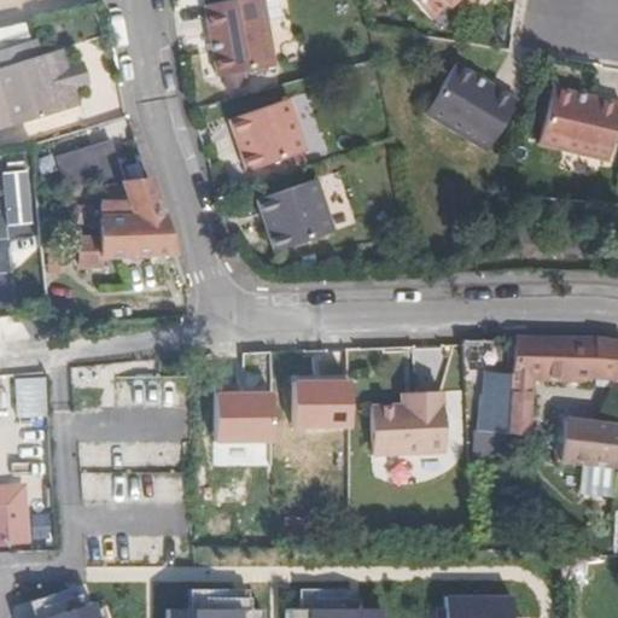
[(403,0),(425,24),(441,11),(444,13),(459,3),(466,11),(478,0),(403,0)]
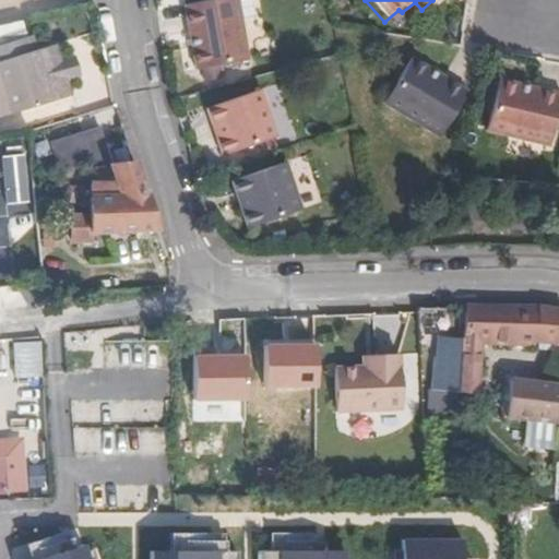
[(234,2),(181,12),(194,75),(246,66),(234,2)]
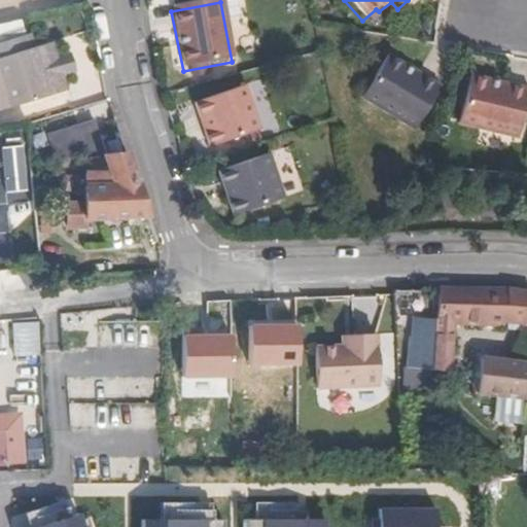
[(53,43),(36,47),(49,97),(66,93),(53,43)]
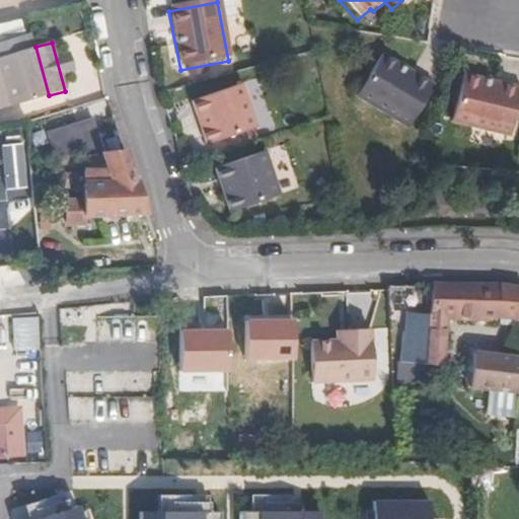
[(35,47),(0,56),(0,108),(49,95),(35,47)]
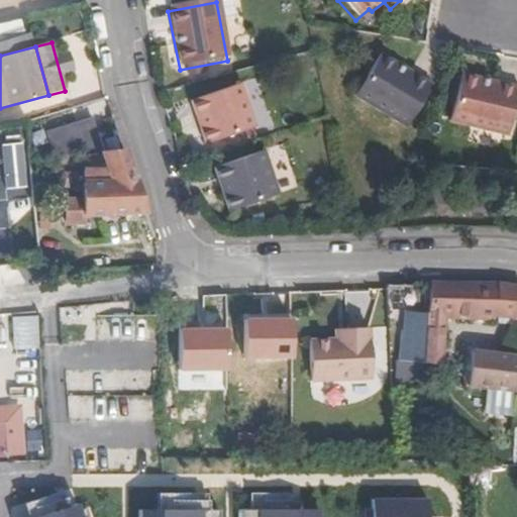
[(379,60),(352,101),(404,133),(430,92),(379,60)]
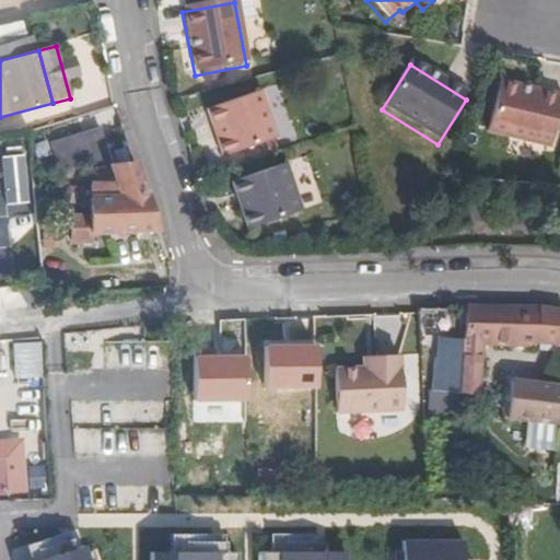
[(559,106),(559,102),(497,86),(485,138),(548,154),(559,106)]
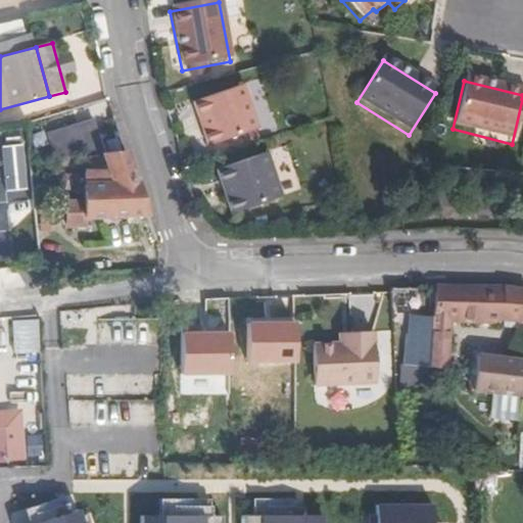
[(240,93),(191,110),(197,126),(200,124),(205,139),(202,140),(206,154),(255,137),(240,93)]
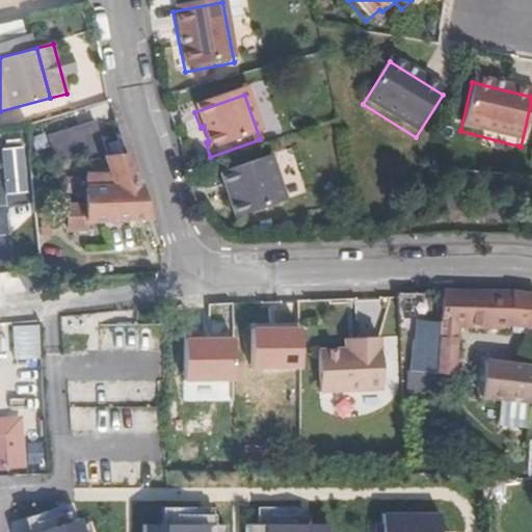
[(79,160),(104,160),(92,120),(74,125),(79,160)]
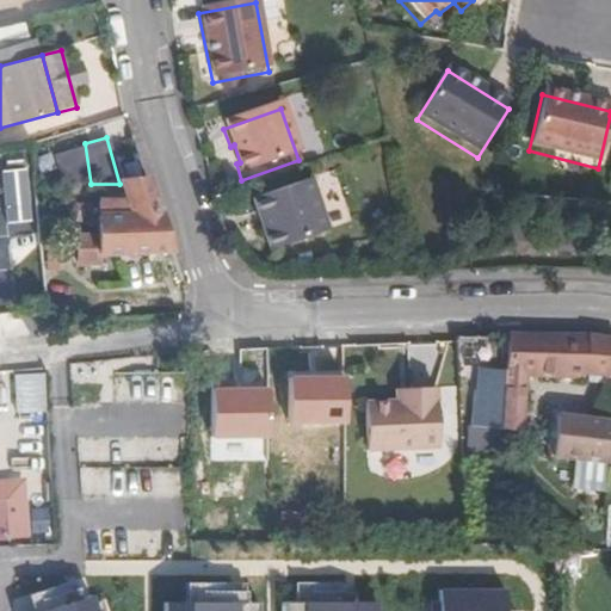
[(91,184),(85,143),(51,152),(60,186),(91,184)]
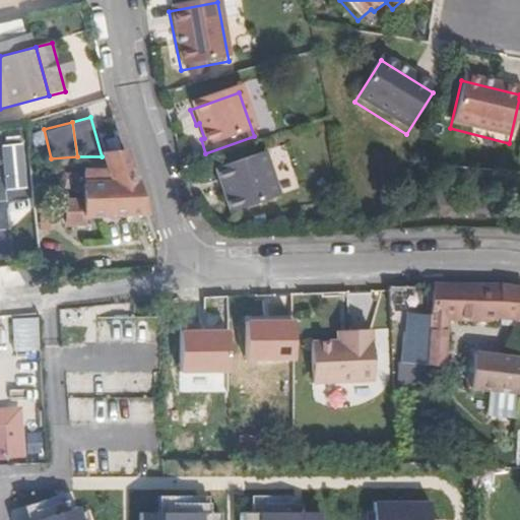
[(125,157),(102,156),(108,174),(84,174),(84,201),(65,201),(65,226),(83,226),(84,215),(144,215),(125,157)]
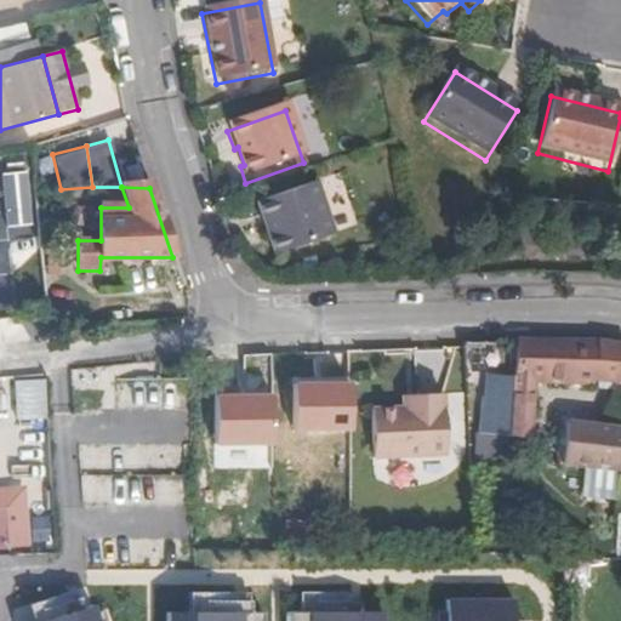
[(314,192),(256,212),(262,229),(267,228),(273,245),(268,248),(274,263),(332,243),(314,192)]
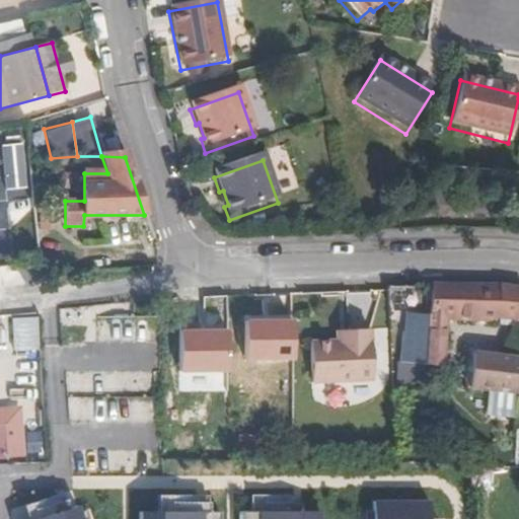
[(518,324),(518,291),(502,289),(431,288),(423,366),(438,363),(442,348),(444,316),(498,316),(518,324)]
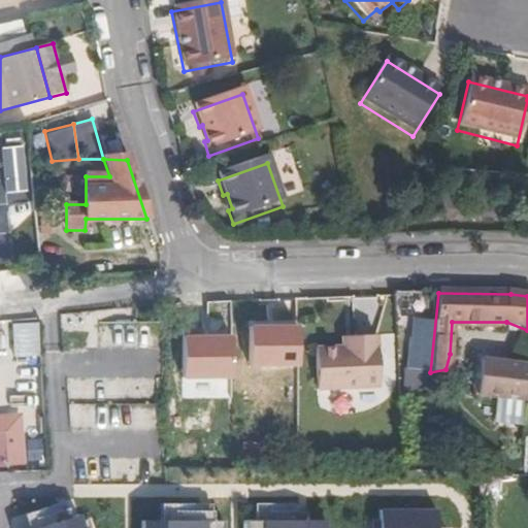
[(11,357),(40,356),(39,322),(11,322),(11,357)]
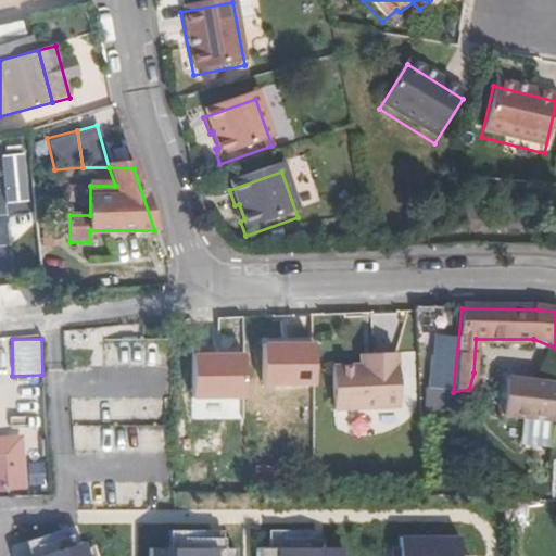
[(555,419),(555,415),(555,354),(547,354),(536,378),(507,378),(506,383),(488,383),(483,392),(484,399),(480,400),(476,412),(504,415),(504,417),(555,419)]
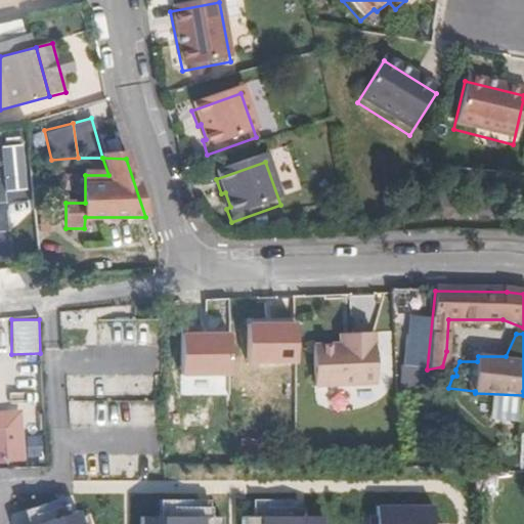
[(348,349),(337,349),(310,350),(311,391),(373,390),(370,339),(349,339),(348,349)]
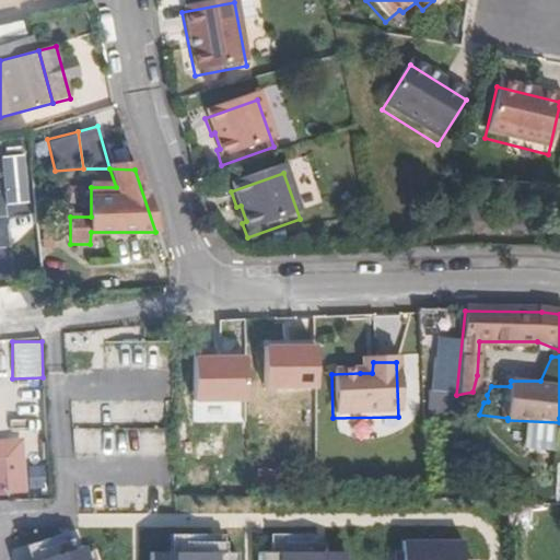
[(372,373),(373,362),(360,362),(360,373),(372,373)]
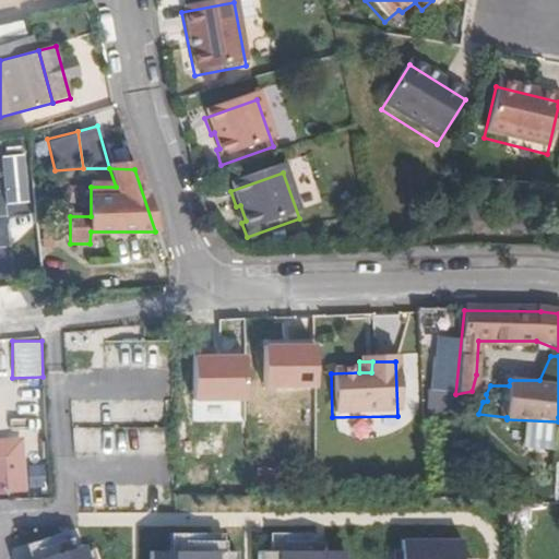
[(113,401),(110,425),(103,425),(102,453),(150,456),(153,403),(113,401)]
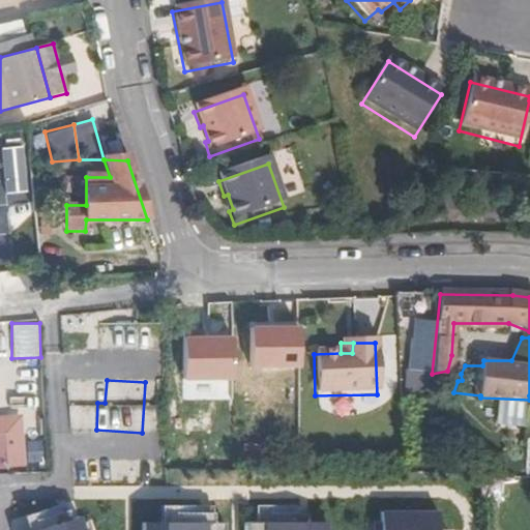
[(21,420),(0,421),(0,470),(26,468),(21,420)]
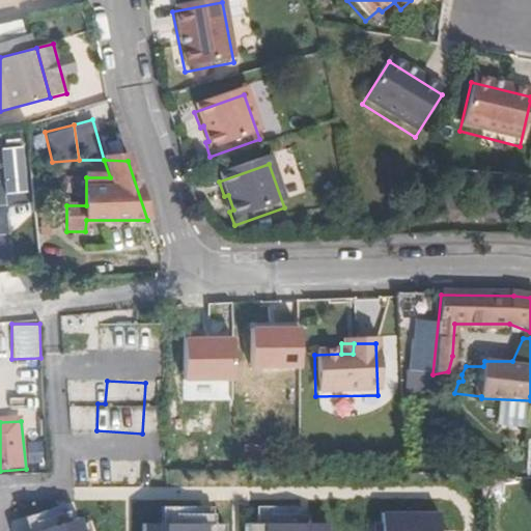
[(144,530),(228,530),(228,525),(215,524),(216,507),(164,506),(164,524),(144,523),(144,530)]
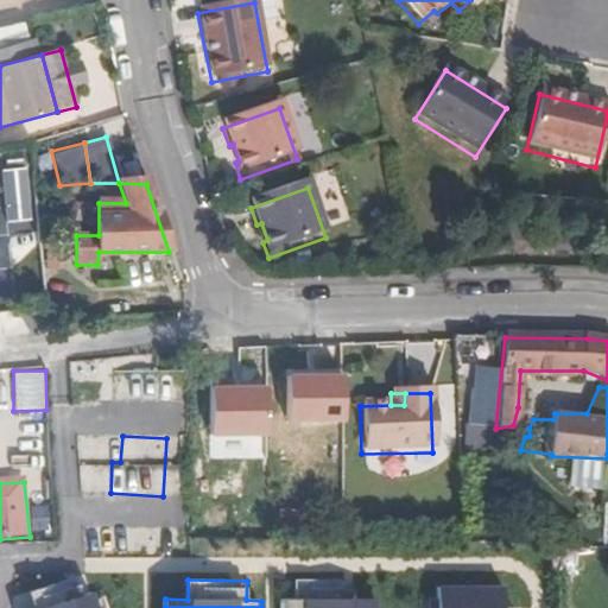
[(280,607),(377,607),(377,600),(350,600),(349,580),(297,580),(297,600),(280,600),(280,607)]
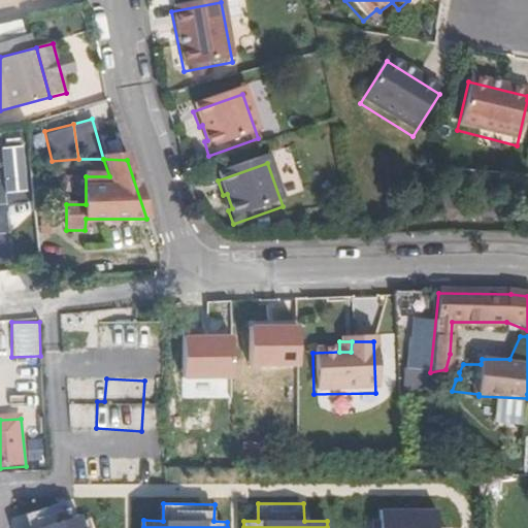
[(380,510),(378,527),(434,527),(435,510),(380,510)]
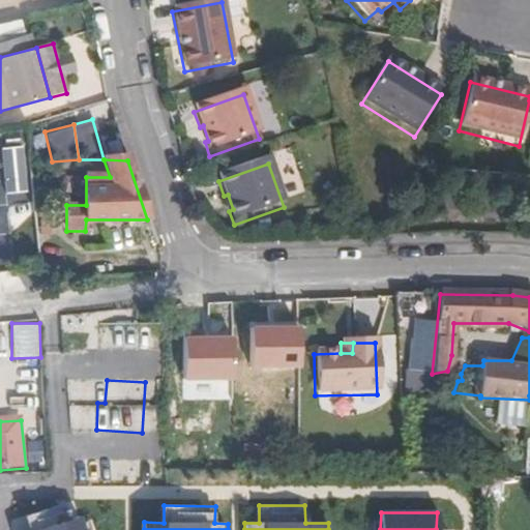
[(34,529),(85,529),(81,516),(34,529)]
